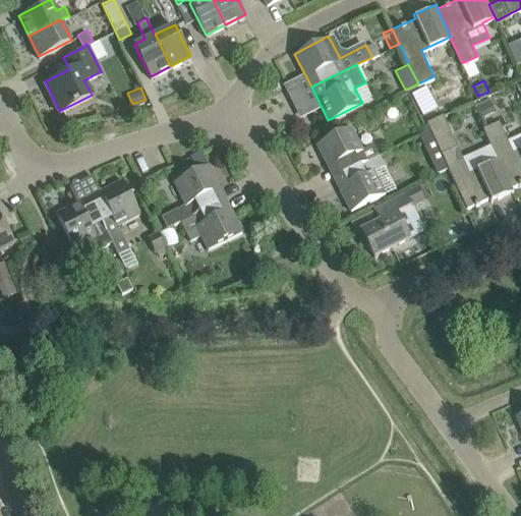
[(290,96),(299,113),(315,105),(306,88),(290,96)]
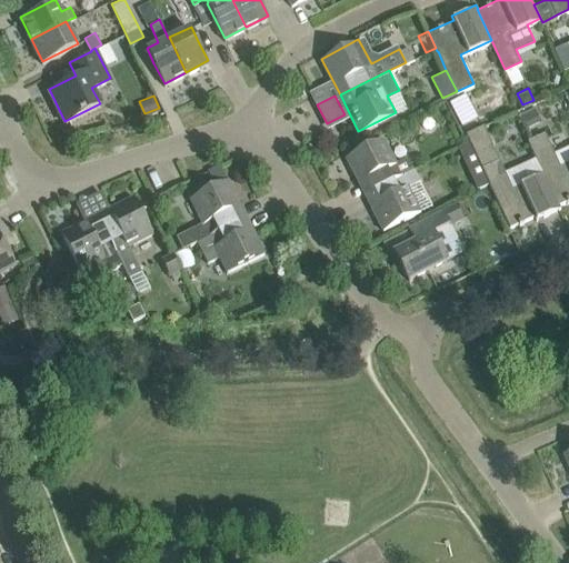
[(518,112),(523,126),(540,119),(535,104),(518,112)]
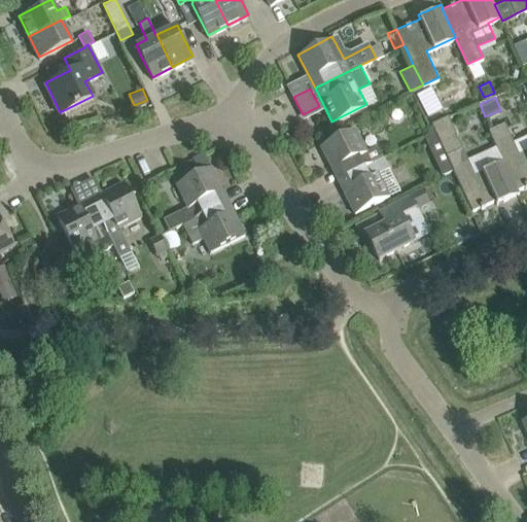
[(432,130),(451,169),(453,168),(471,209),(495,199),(496,202),(518,192),(503,160),(502,160),(496,144),(467,158),(448,114),(431,122),(434,129),(432,130)]
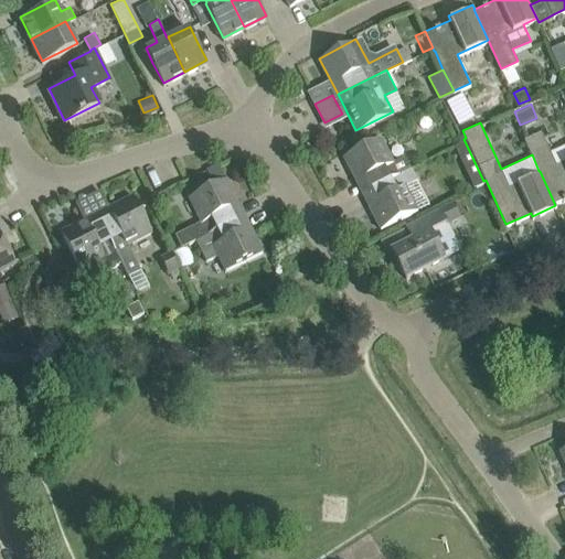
[(523,138),(532,154),(539,171),(540,171),(555,205),(556,205),(554,201),(564,195),(564,142),(551,150),(541,130),(523,138)]
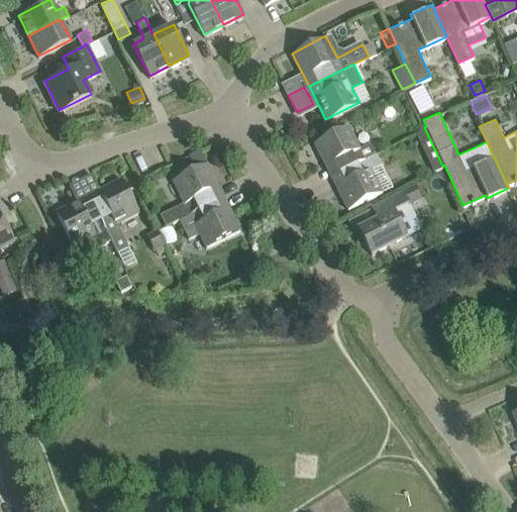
[(331,175),(342,169),(376,151),(370,139),(358,144),(347,124),(314,141),(325,164),(331,175)]
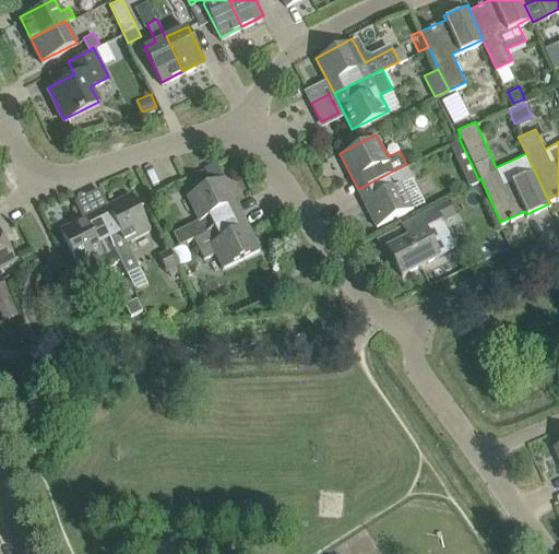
[(468,183),(478,179),(459,138),(450,142),(468,183)]
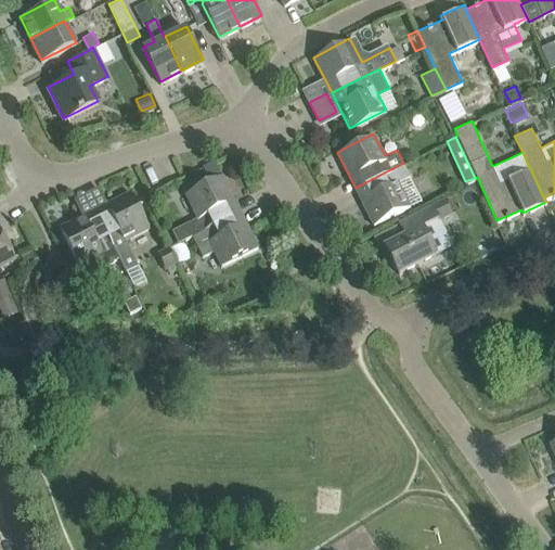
[(356,188),(373,222),(410,204),(422,199),(403,163),(368,181),(356,188)]
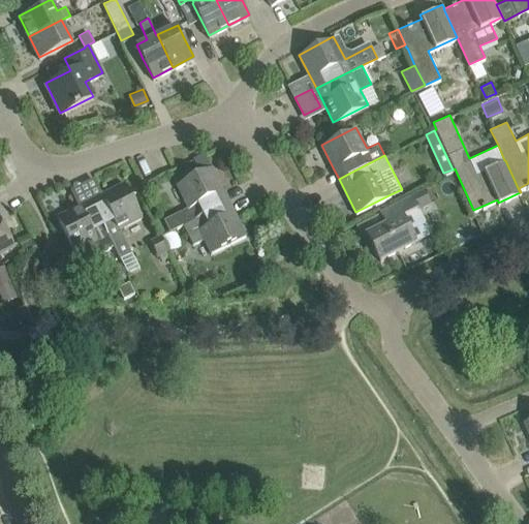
[(169,228),(182,222),(217,206),(228,199),(212,165),(177,183),(188,206),(177,211),(163,217),(169,228)]
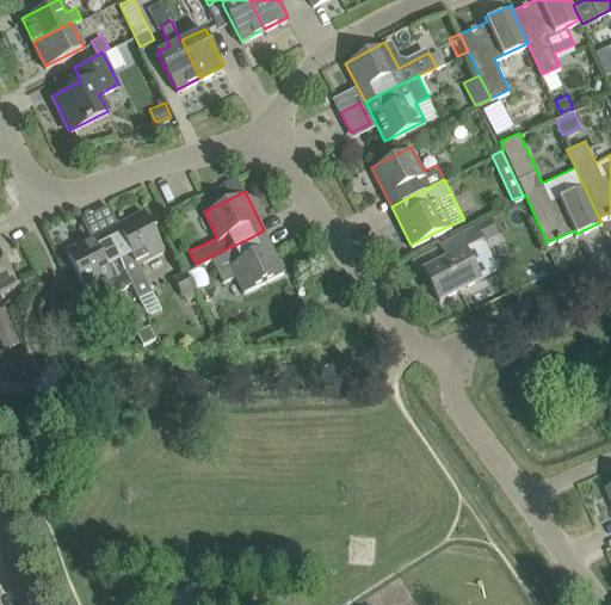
[(139,296),(152,290),(137,261),(164,248),(143,209),(104,228),(111,242),(131,282),(139,296)]
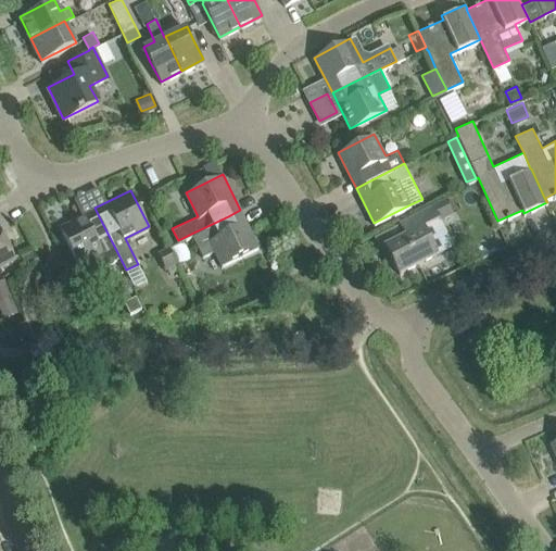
[(445,198),(400,221),(406,234),(384,245),(399,272),(436,253),(422,226),(438,218),(452,212),(445,198)]
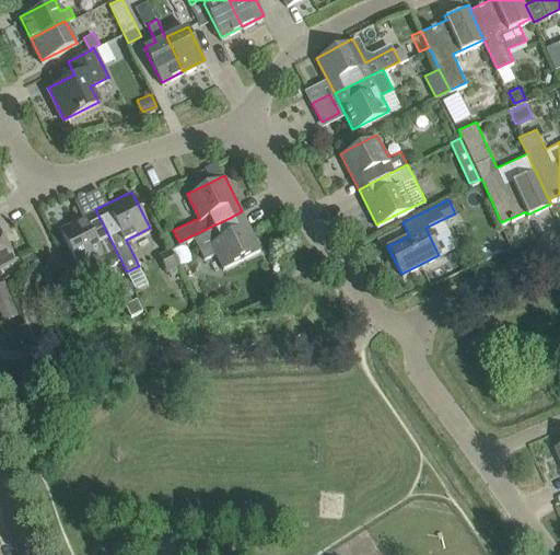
[(95,209),(59,228),(83,276),(107,264),(120,258),(102,222),(95,209)]
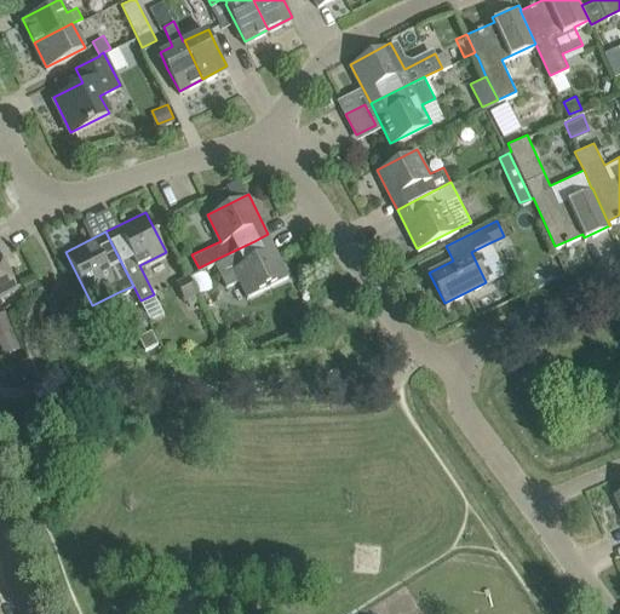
[(268,234),(254,241),(213,260),(225,283),(237,277),(246,294),(267,285),(288,274),(274,246),(268,234)]
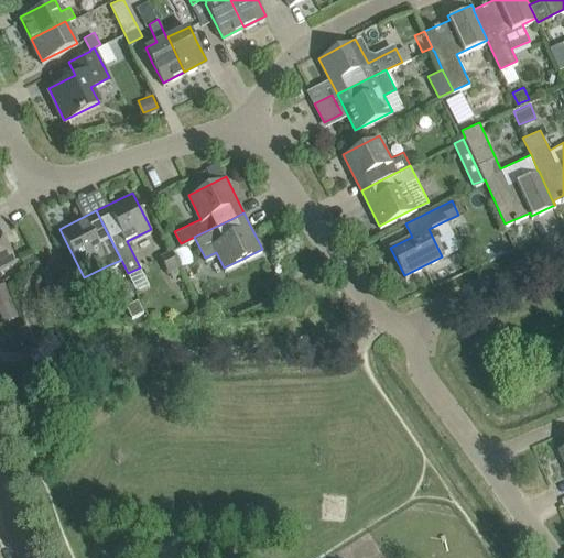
[(0,266),(13,261),(0,234),(0,266)]
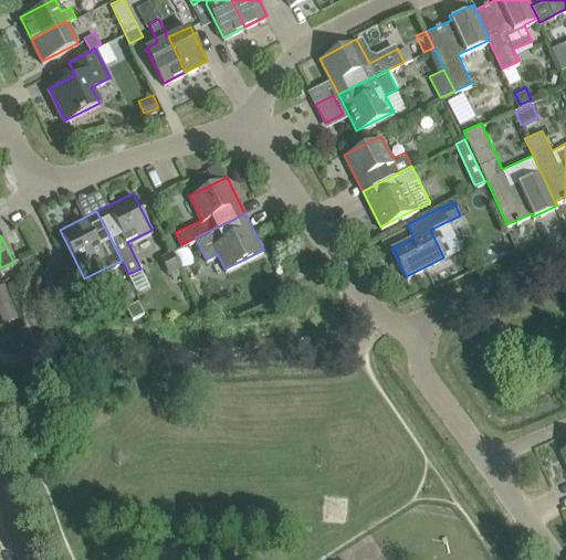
[(174,251),(181,267),(195,261),(187,244),(174,251)]
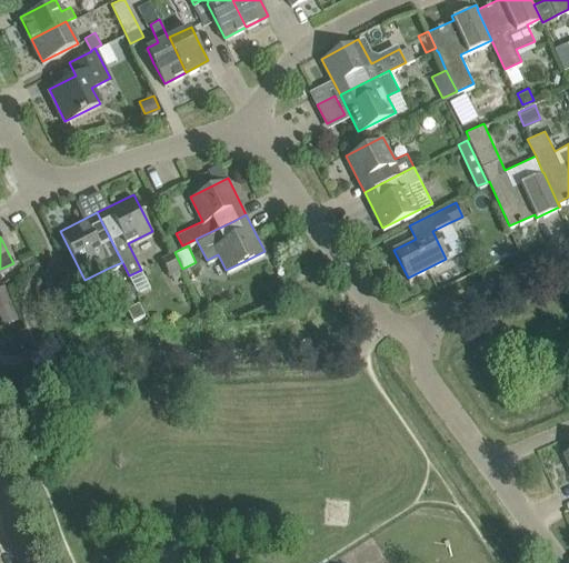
[(160,257),(169,273),(180,268),(172,251),(160,257)]
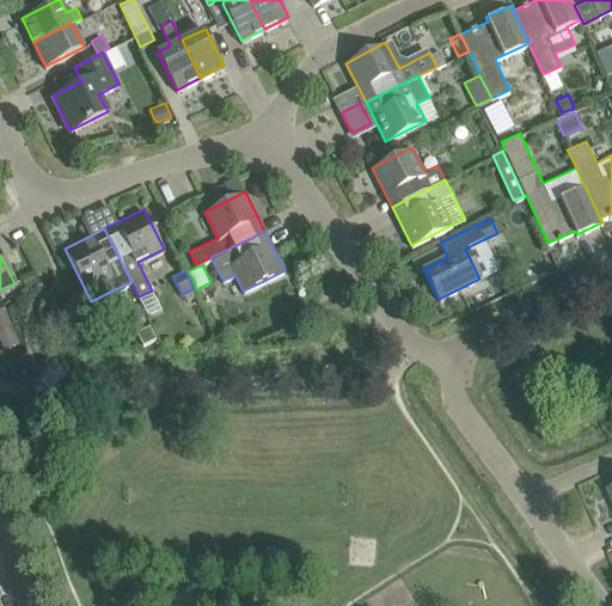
[(23,280),(28,288),(41,282),(36,273),(23,280)]
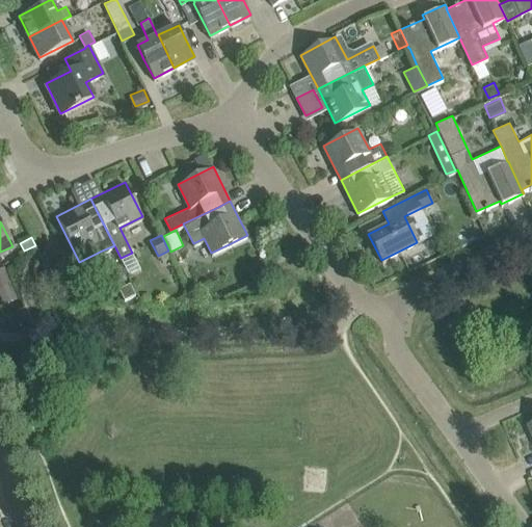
[(52,265),(67,258),(60,246),(38,257),(44,268),(52,264),(52,265)]
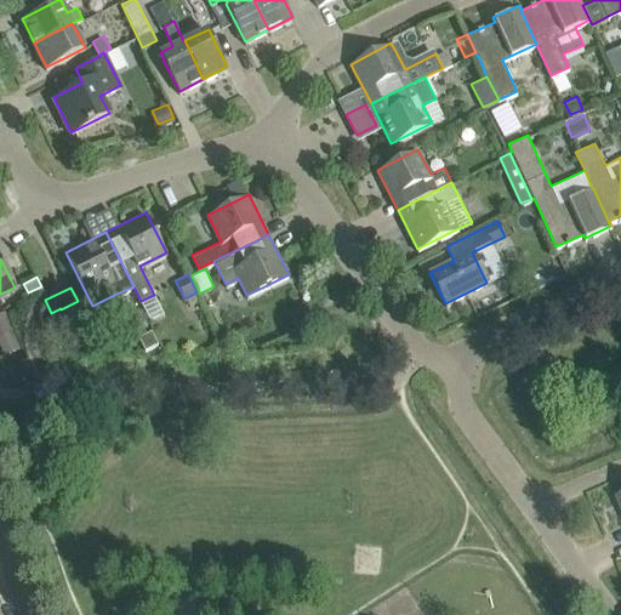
[(138,335),(144,348),(158,342),(152,329),(138,335)]
